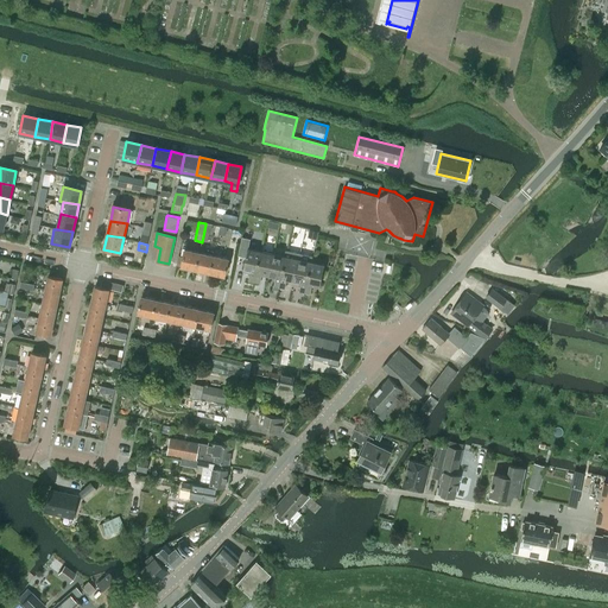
[(248,280),(254,282),(261,248),(260,247),(259,251),(248,248),(244,270),(251,271),(248,280)]
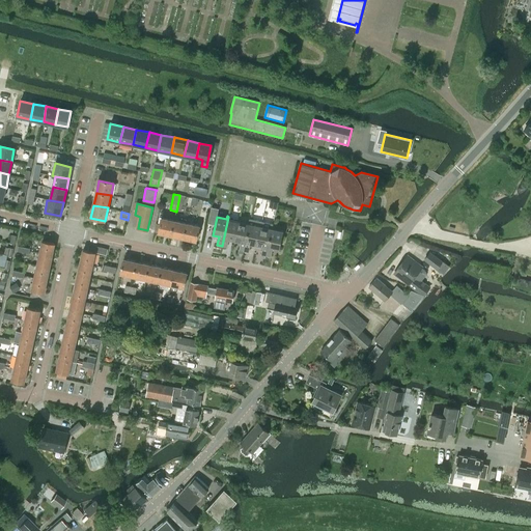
[(228,217),(222,246),(227,247),(228,239),(234,241),(239,221),(229,219),(229,217),(228,217)]
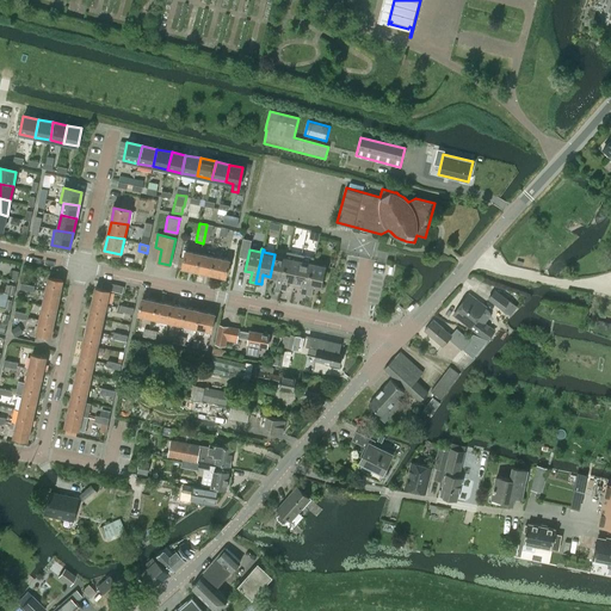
[(186,251),(183,267),(183,269),(198,272),(202,254),(186,251)]
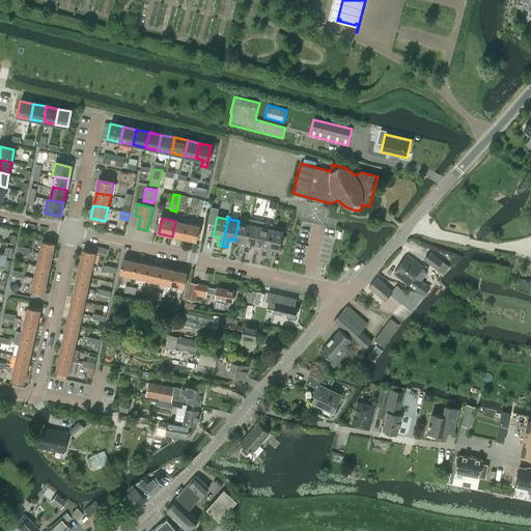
[(239,221),(234,241),(241,242),(239,250),(239,252),(243,253),(244,251),(251,219),(249,218),(248,223),(239,221)]
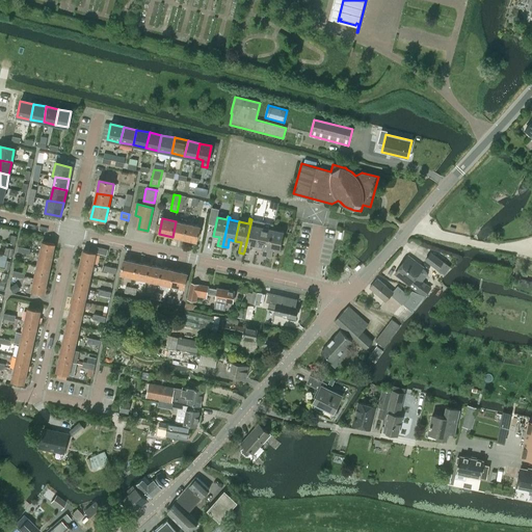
[(251,219),(244,251),(249,253),(250,244),(257,245),(263,221),(251,219)]
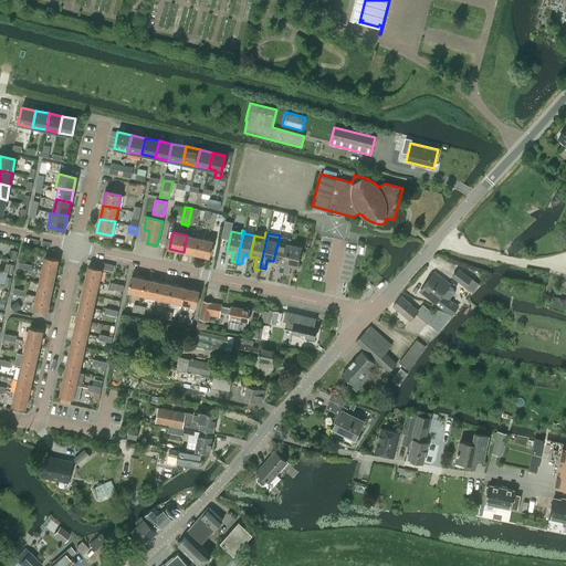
[(187,236),(184,252),(197,254),(200,239),(187,236)]
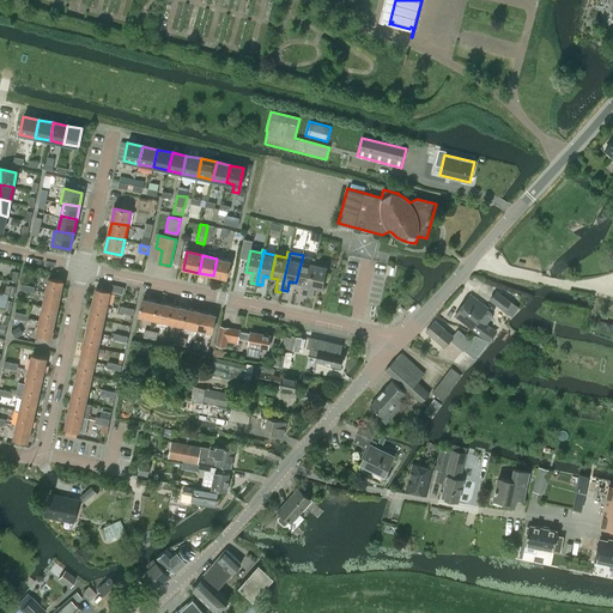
[(303,255),(296,283),(303,284),(302,295),(307,296),(315,261),(315,258),(303,255)]
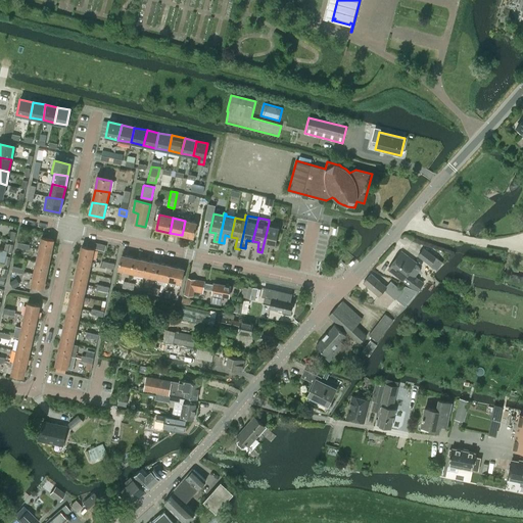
[(185,221),(182,235),(192,238),(196,223),(185,221)]
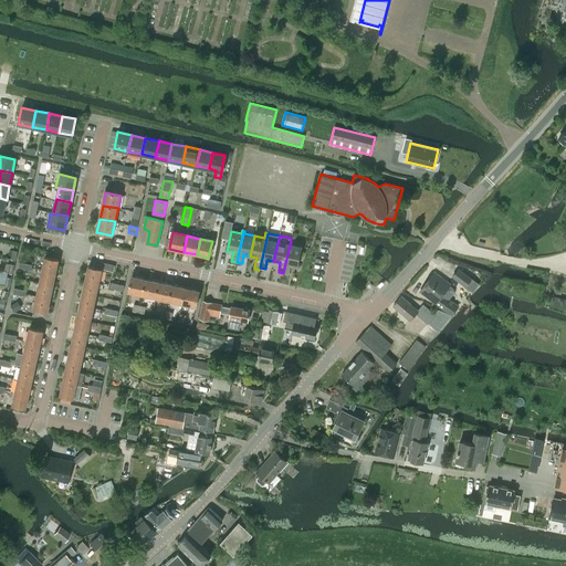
[(291,241),(283,273),(289,274),(291,265),(297,266),(302,247),(292,244),(292,241),(291,241)]
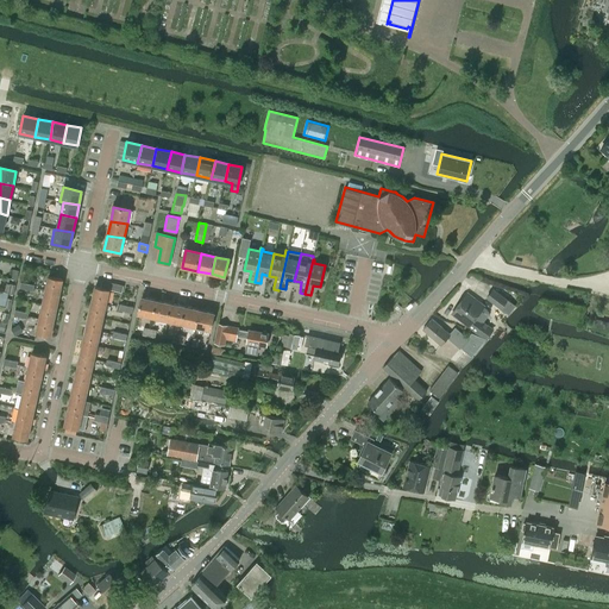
[(48,277),(45,290),(60,293),(62,280),(48,277)]
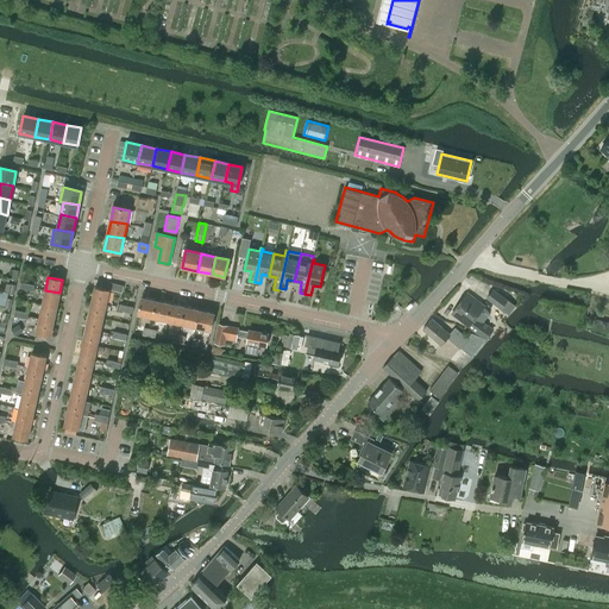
[(95,288),(93,301),(106,303),(110,290),(110,289),(120,292),(121,286),(101,282),(100,288),(95,287),(95,288)]
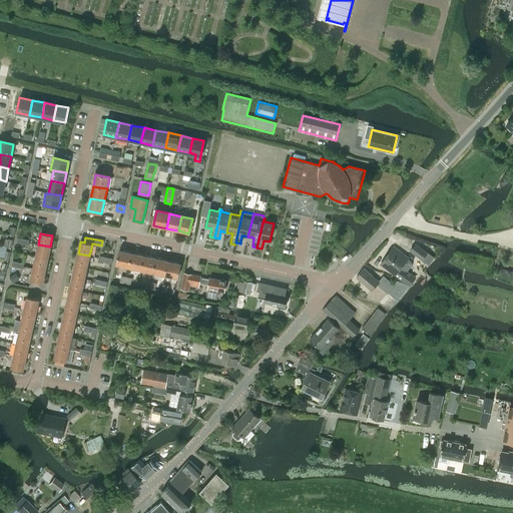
[(415,242),(410,250),(429,265),(434,258),(415,242)]
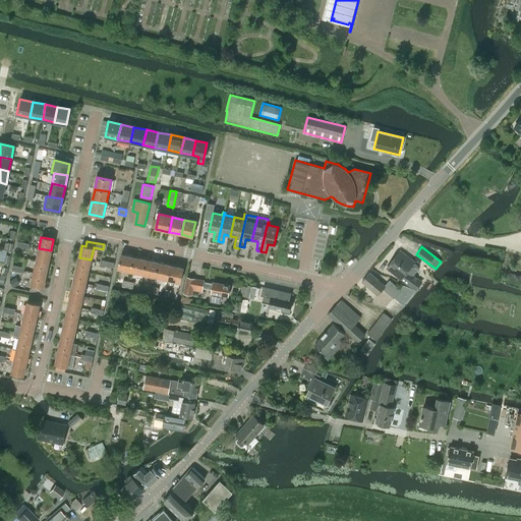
[(39,248),(36,259),(48,263),(51,250),(39,248)]
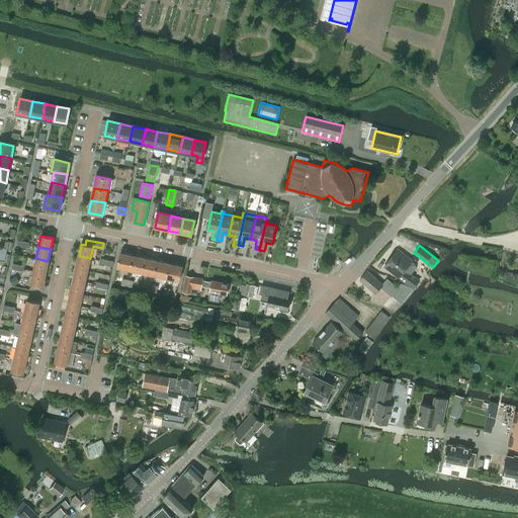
[(397,250),(384,266),(410,285),(414,287),(420,279),(412,273),(415,268),(416,267),(416,266),(416,264),(415,263),(414,262),(412,261),(397,250)]
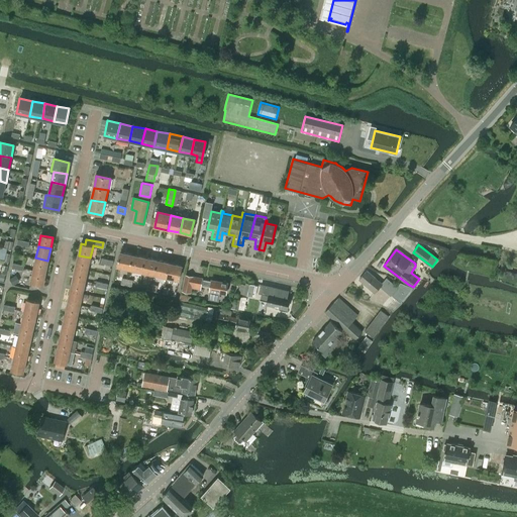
[(120,251),(117,268),(130,271),(133,254),(120,251)]
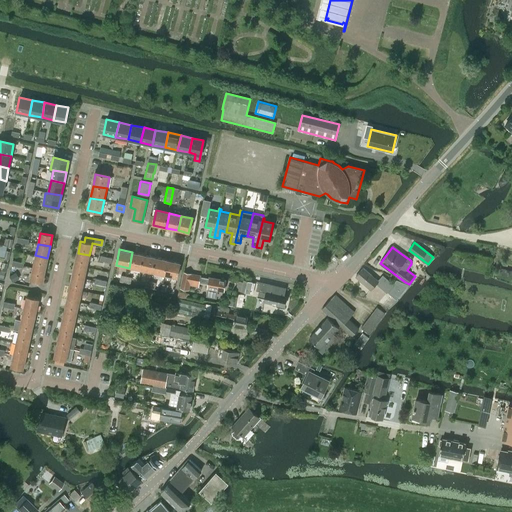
[(132,252),(129,268),(141,270),(145,255),(132,252)]
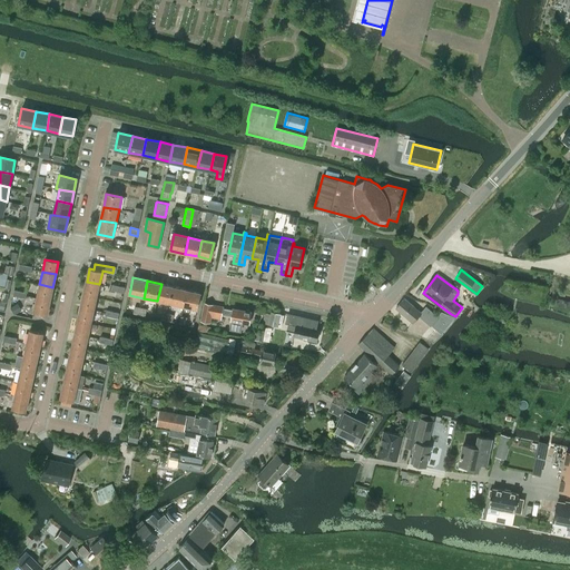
[(87,282),(84,295),(97,297),(99,284),(87,282)]
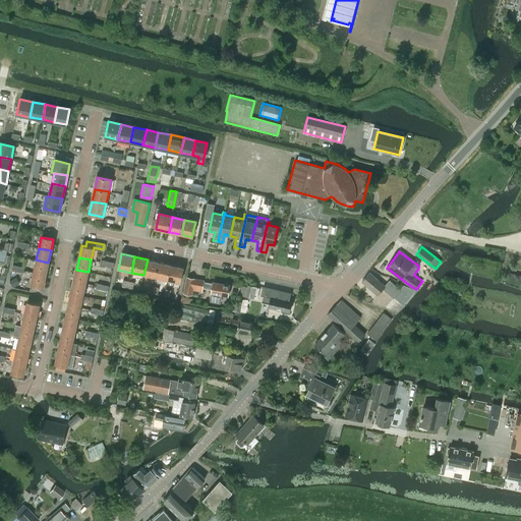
[(36,259),(34,272),(46,274),(48,263),(36,259)]
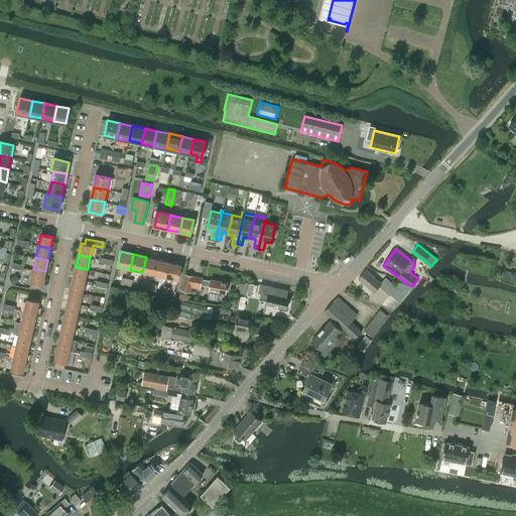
[(146,257),(142,272),(155,275),(158,260),(146,257)]
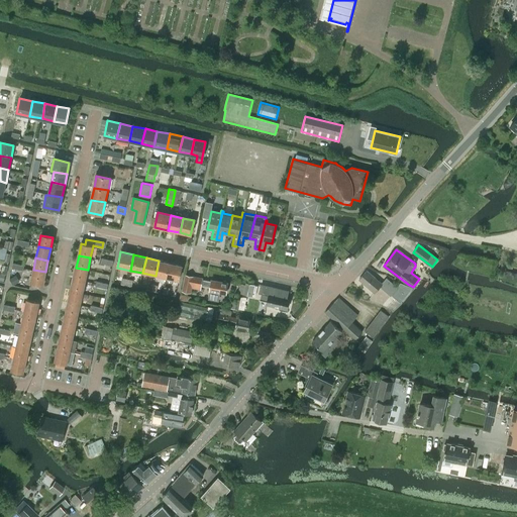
[(159,261),(156,276),(167,279),(171,263),(159,261)]
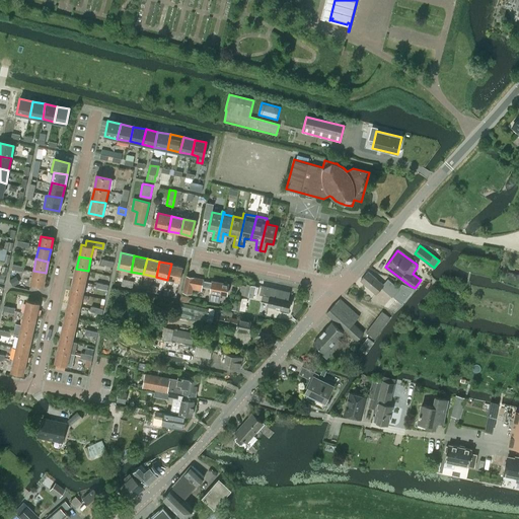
[(13,264),(11,270),(24,273),(25,266),(13,264)]
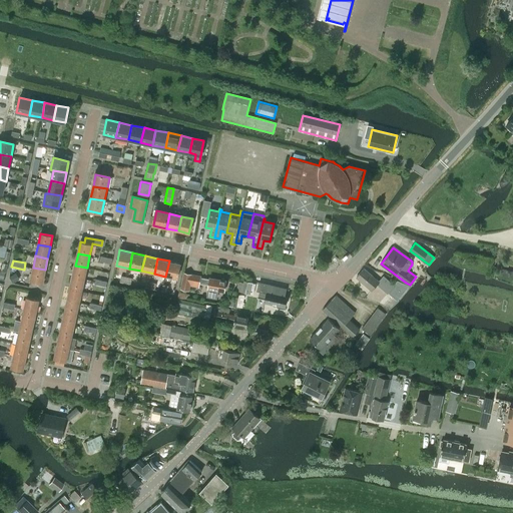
[(169,261),(165,277),(177,279),(180,264),(169,261)]
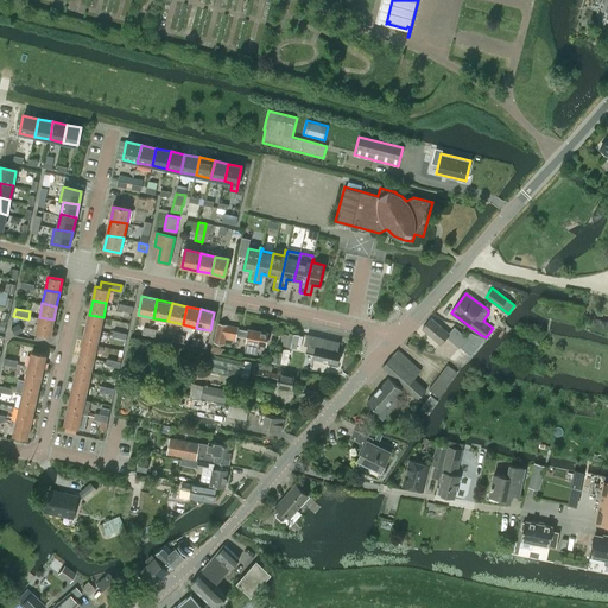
[(89,315),(87,328),(100,330),(103,317),(89,315)]
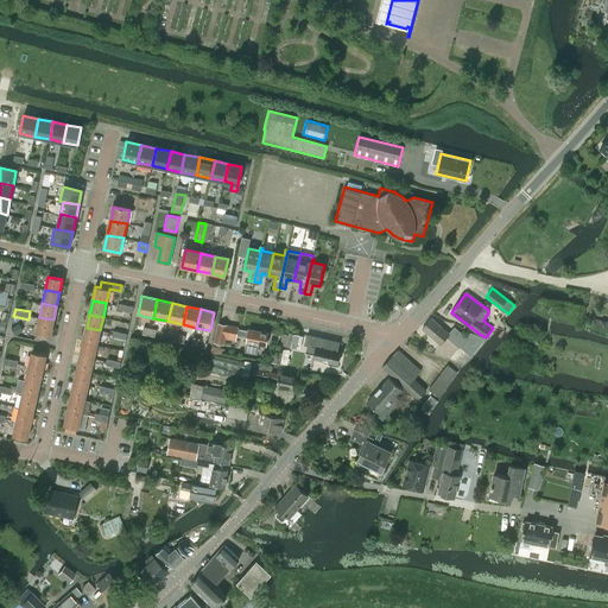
[(50,335),(54,320),(39,317),(36,333),(50,335)]
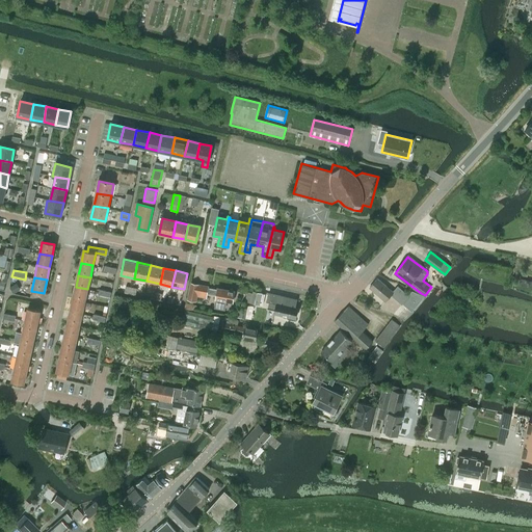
[(369,288),(386,301),(391,294),(402,303),(411,311),(424,296),(411,292),(407,296),(397,287),(393,292),(377,278),(369,288)]
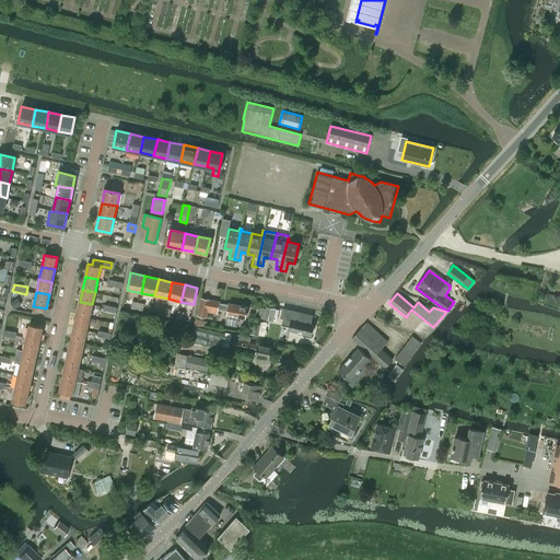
[(228,312),(226,316),(225,325),(237,326),(238,318),(244,319),(246,307),(245,307),(244,305),(242,305),(241,306),(229,304),(229,305),(219,303),(219,302),(201,299),(197,315),(206,316),(208,307),(228,312)]
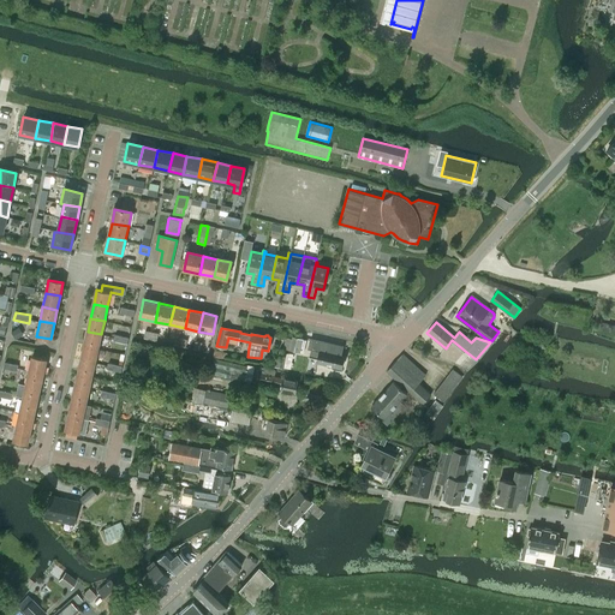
[(88,332),(84,346),(99,348),(101,334),(88,332)]
